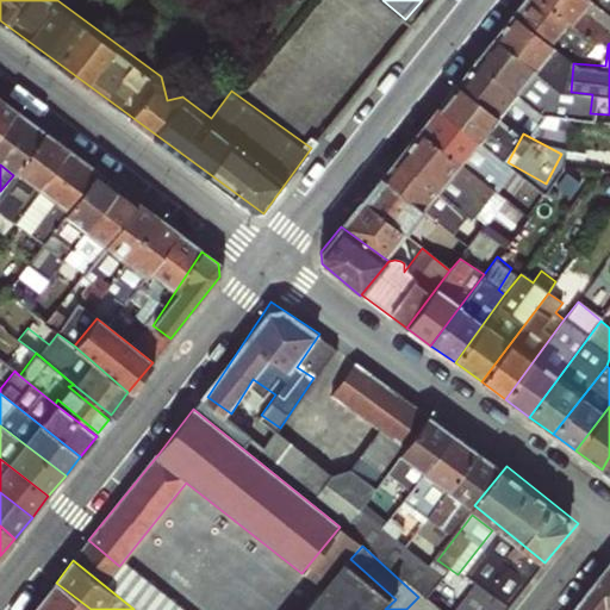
[(380,609),(390,599),(341,561),(302,609),(380,609)]
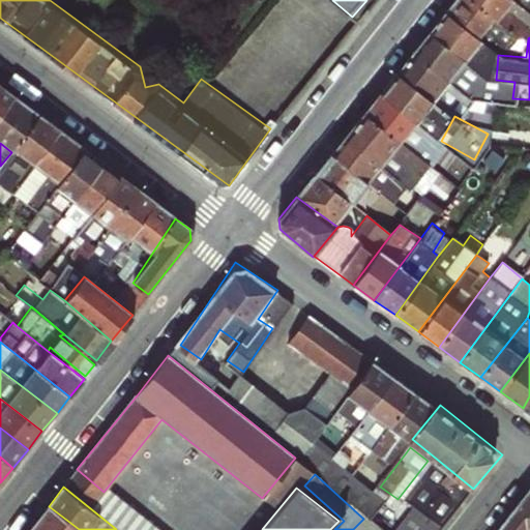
[(438,529),(457,495),(442,488),(430,511),(412,503),(398,529),(438,529)]
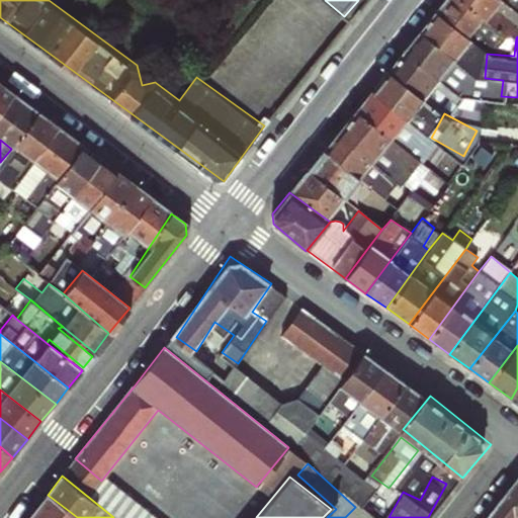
[(513,517),(517,517),(517,478),(486,517),(513,517)]
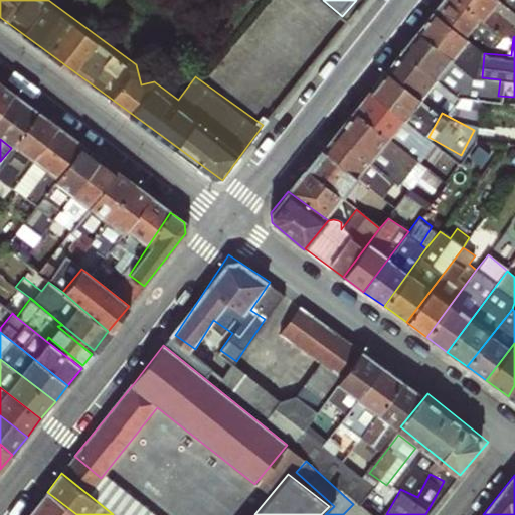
[(76,514),(47,492),(34,508),(42,514),(76,514)]
